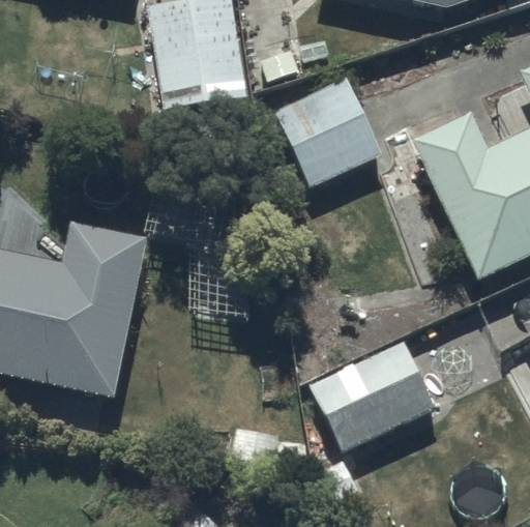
[(233,0),(193,0),(144,6),(158,111),(246,98),(233,0)]
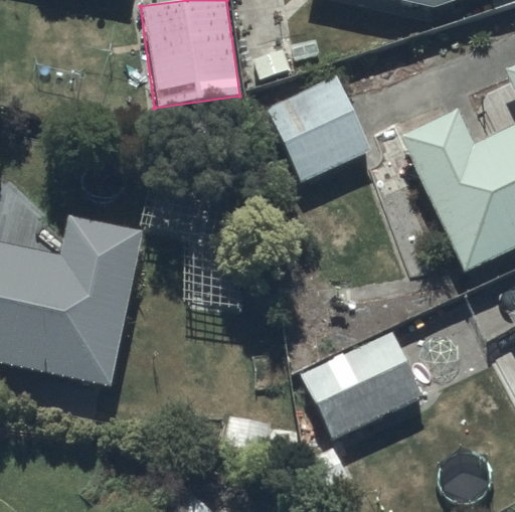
[(514,0),(396,0),(437,8),(461,0),(488,0),(493,12),(514,3),(514,0)]
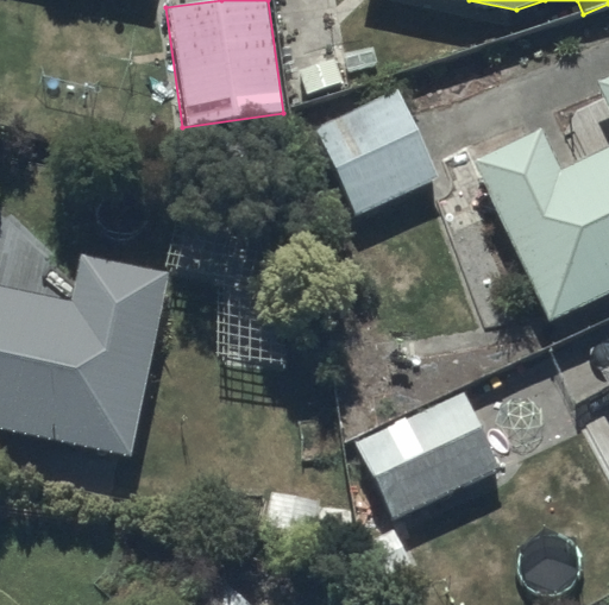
[(537,130),(473,159),(547,319),(608,289),(608,73),(594,81),(608,114),(608,150),(558,175),(537,130)]
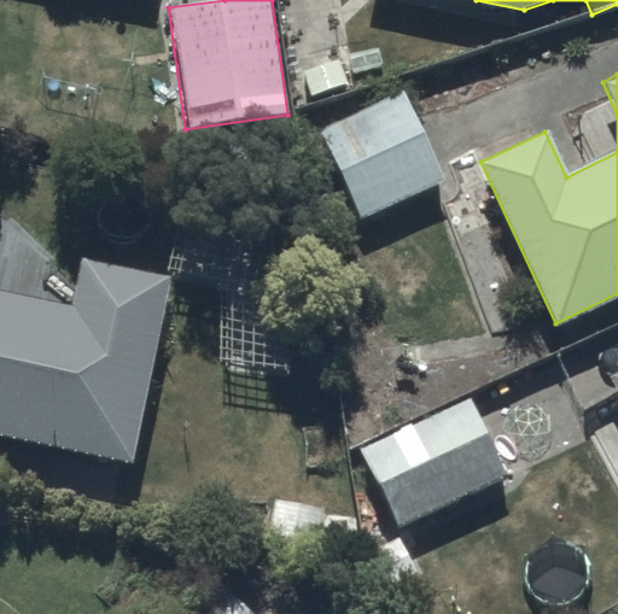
[(402,97),(324,130),(360,216),(438,182),(402,97)]
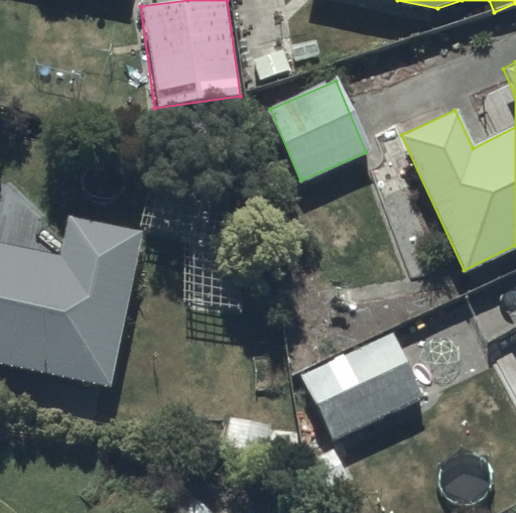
[(0,364),(112,386),(143,230),(70,214),(61,254),(0,241),(0,364)]
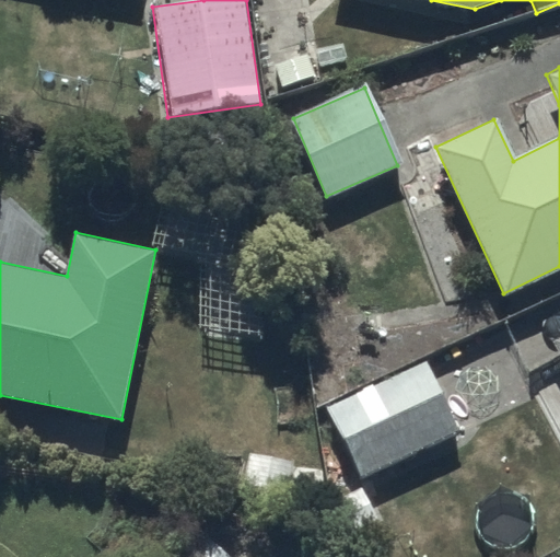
[(559,335),(549,341),(559,360),(559,335)]
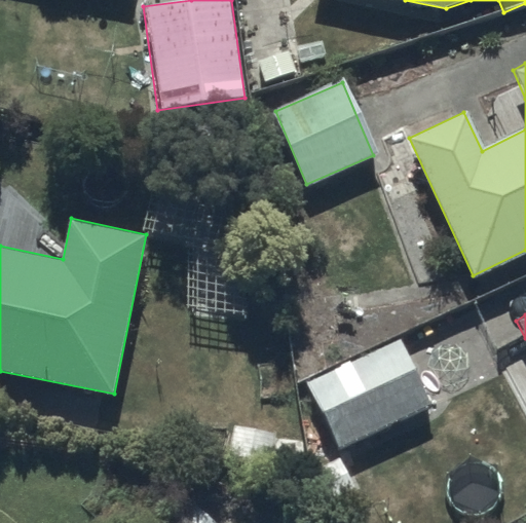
[(398,339),(305,384),(338,453),(428,411),(428,402),(398,339)]
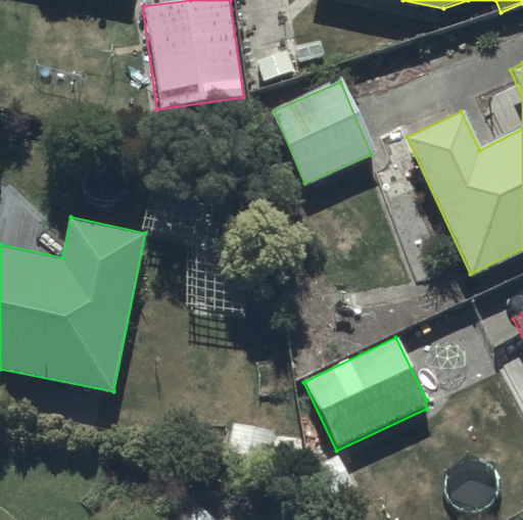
[(212,519),(191,501),(180,514),(173,508),(162,519),(160,519),(156,515),(151,519),(212,519)]
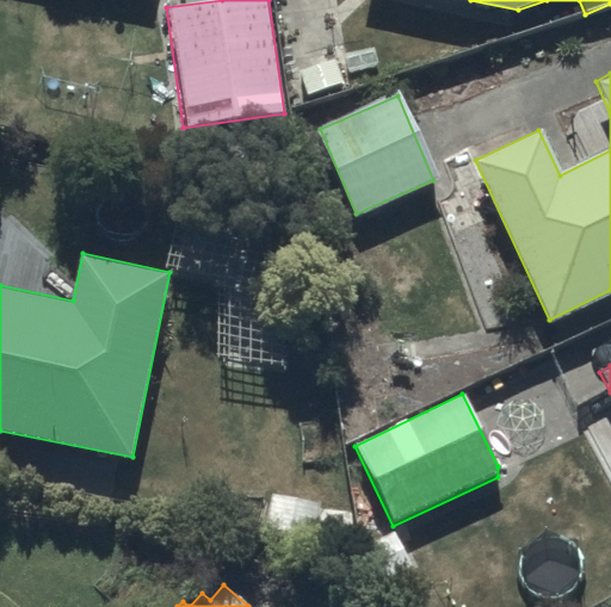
All buildings are outlined.
